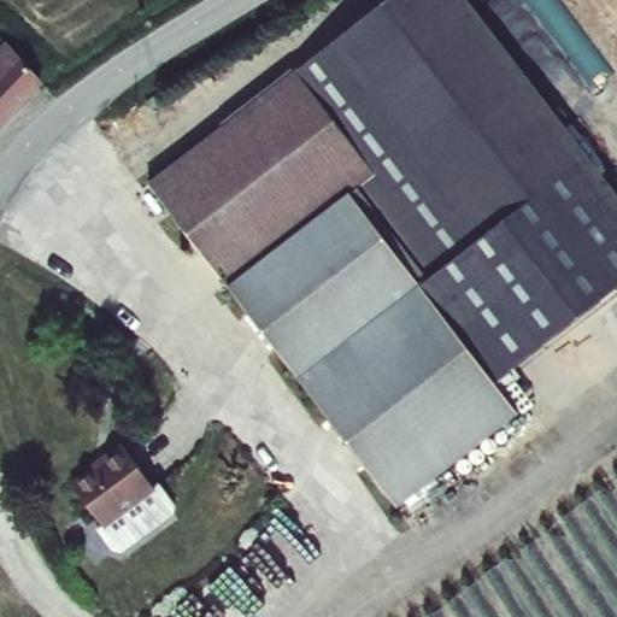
[(616,193),(471,0),(398,0),(152,184),(400,505),(519,415),(495,383),(616,285),(616,193)]
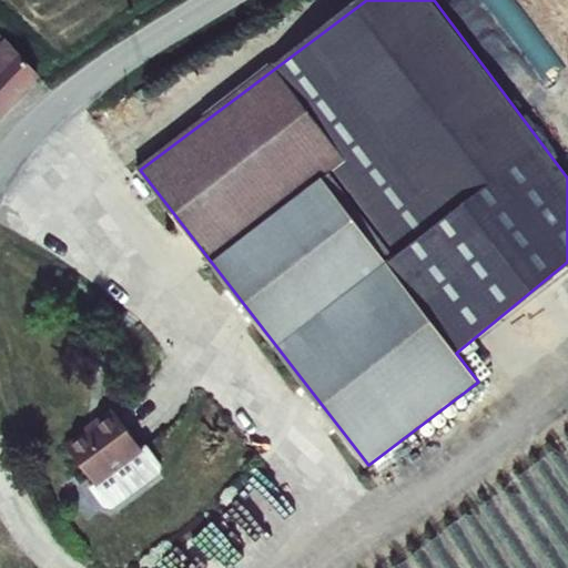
[(567,0),(526,0),(567,59),(567,0)]
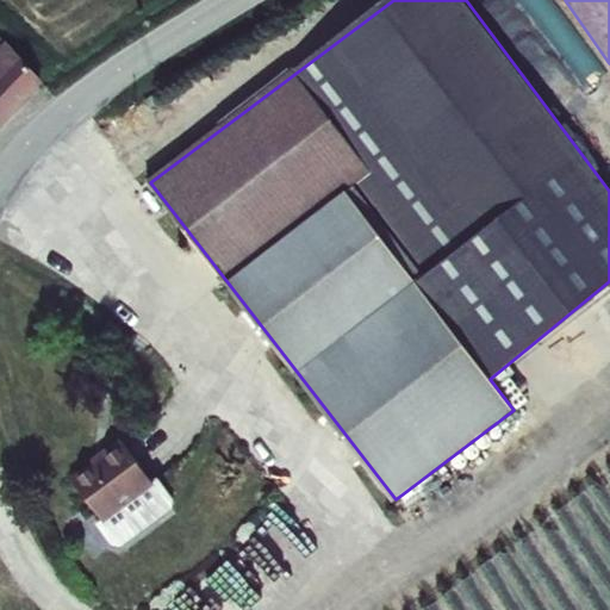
[(0,47),(0,128),(44,82),(5,42),(0,47)]
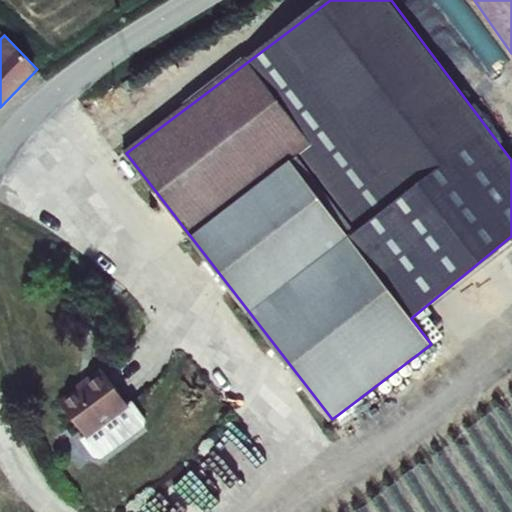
[(127,406),(100,371),(58,402),(85,437),(87,440),(129,408),(127,406)]
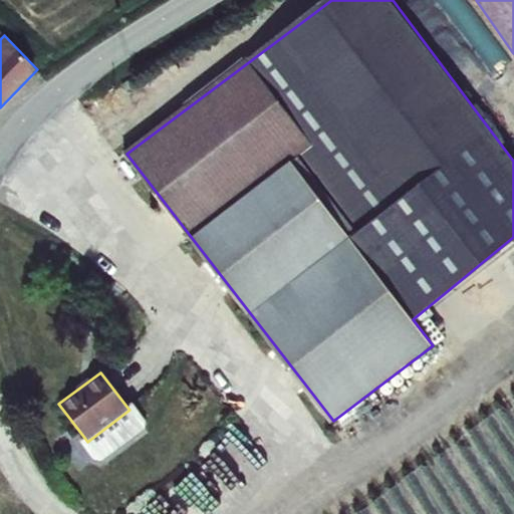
[(133,405),(127,408),(130,410),(87,442),(85,439),(80,442),(94,461),(101,463),(146,431),(148,423),(133,405)]
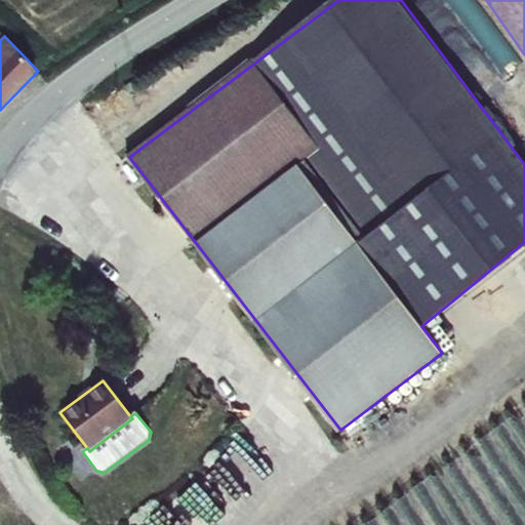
All buildings are outlined.
